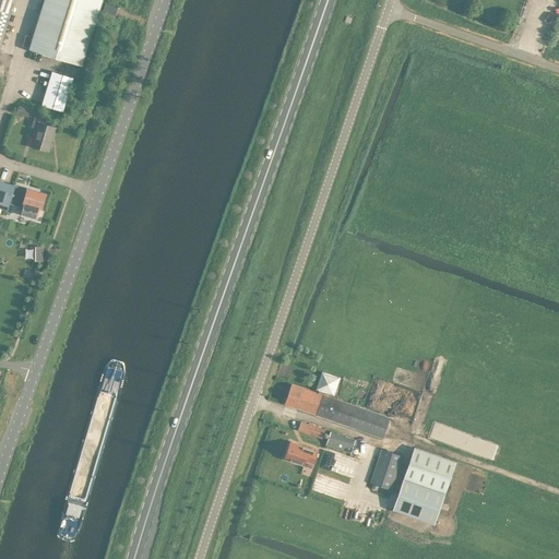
[(0,0),(0,45),(13,0),(0,0)]
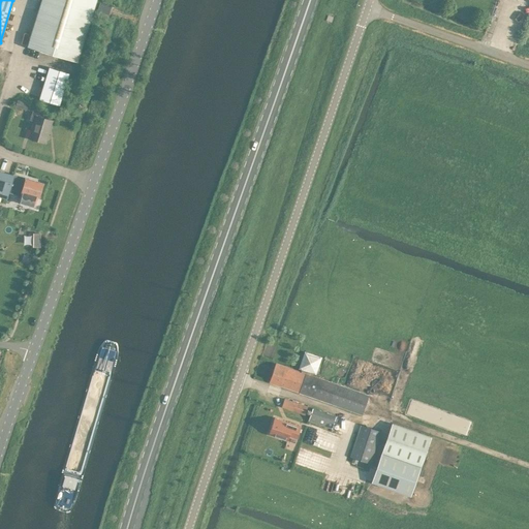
[(95,0),(41,0),(27,47),(78,62),(95,0)]
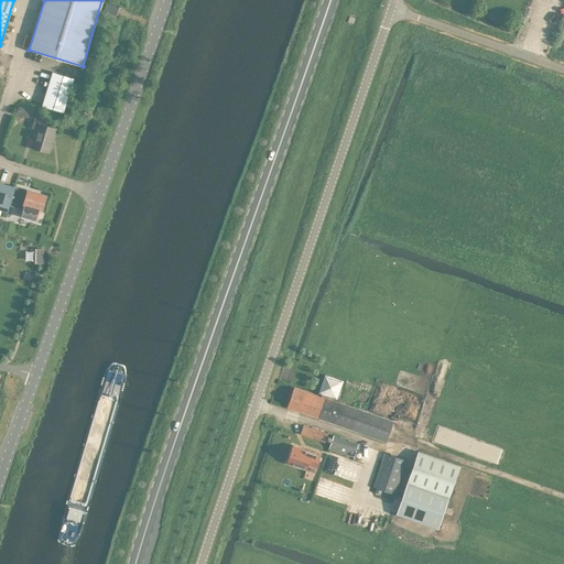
[(118,7),(107,2),(104,10),(116,14),(118,7)]
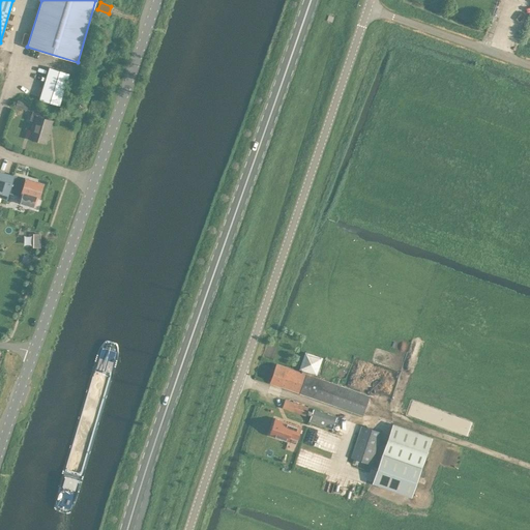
[(47,88),(42,100),(56,105),(60,92),(47,88)]
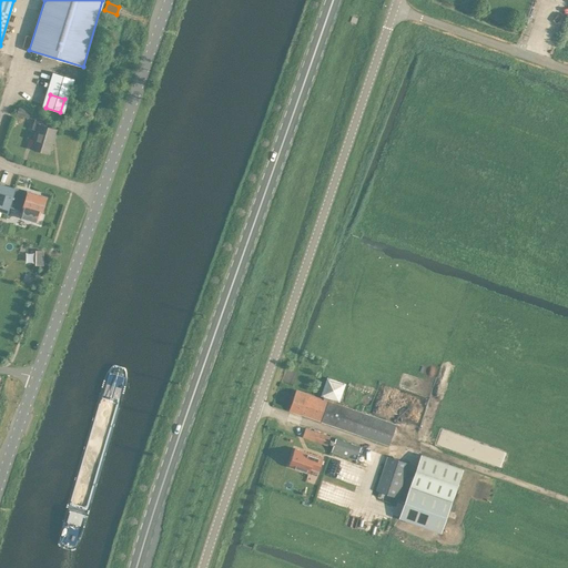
[(18,108),(16,115),(28,119),(30,111),(18,108)]
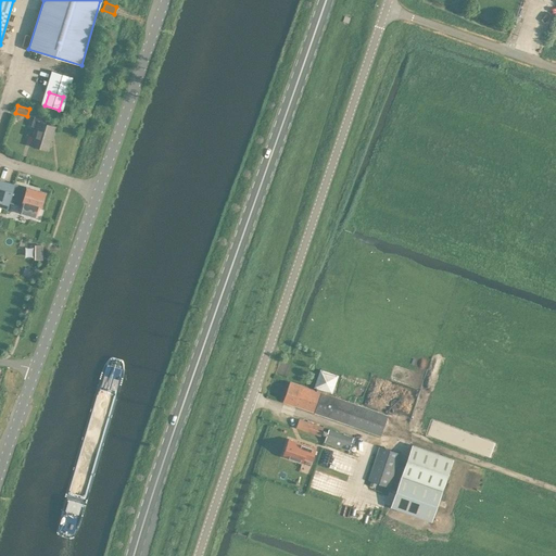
[(35,128),(30,143),(48,149),(54,126),(47,124),(48,118),(35,115),(32,127),(35,128)]
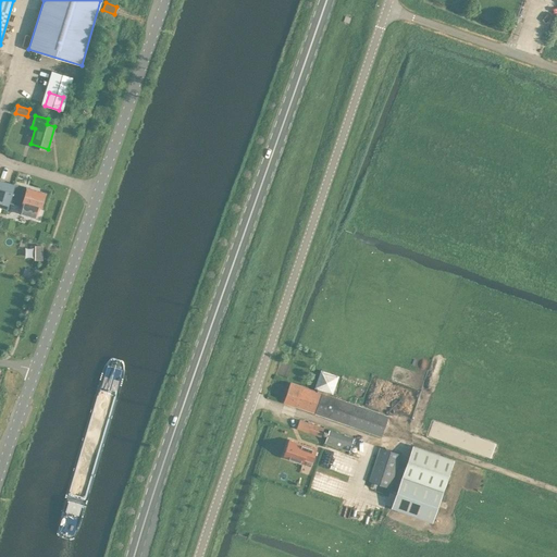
[(23,198),(20,211),(36,217),(39,206),(41,207),(45,193),(27,187),(26,189),(15,186),(16,184),(0,178),(0,206),(8,209),(12,195),(23,198)]
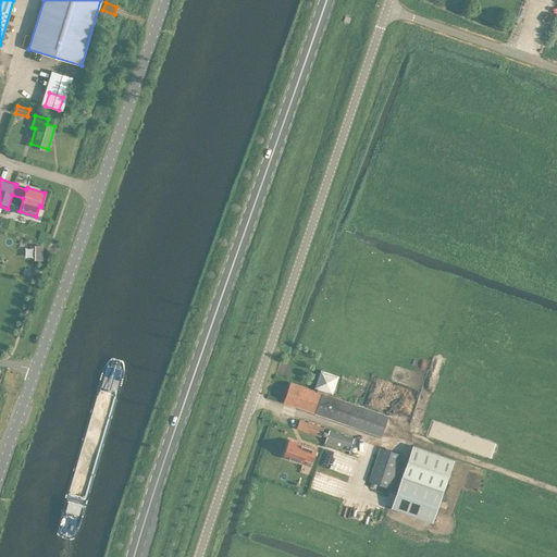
[(321,370),(316,386),(318,387),(317,391),(329,395),(330,392),(332,393),(337,376),(321,370)]
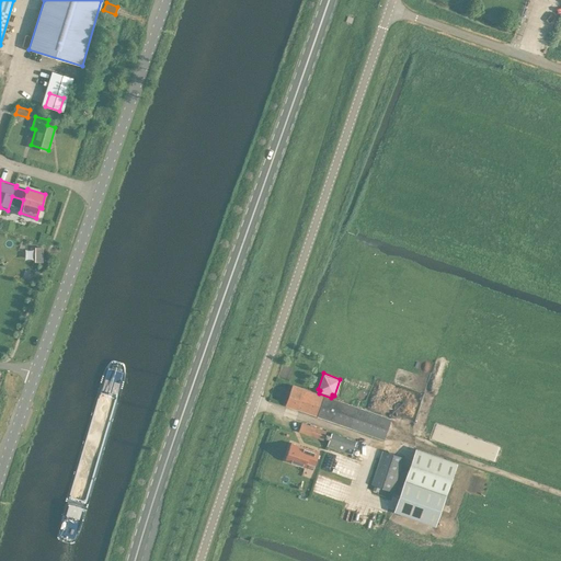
[(342,382),(340,398),(356,400),(358,385),(342,382)]
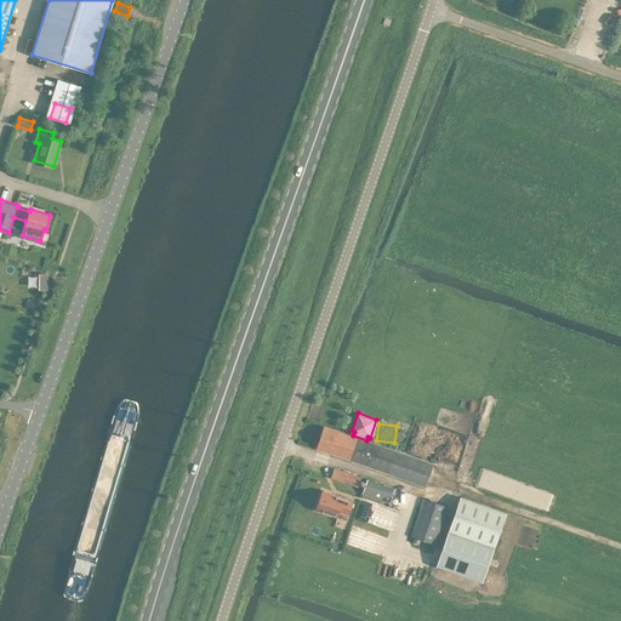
[(326,453),(351,461),(425,486),(433,463),(352,437),(352,434),(339,431),(339,429),(325,425),(315,449),(326,453)]
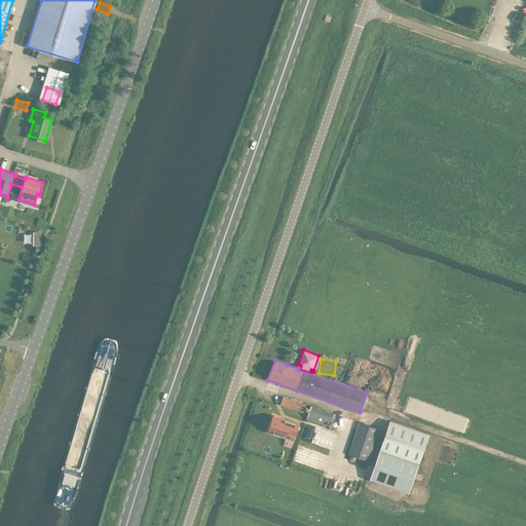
[(280,405),(304,413),(306,404),(284,396),(280,405)]
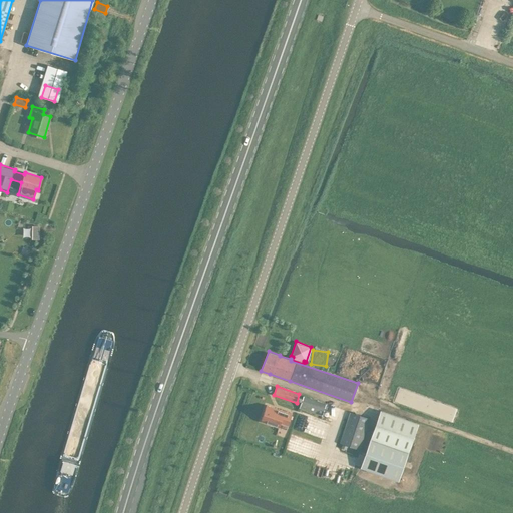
[(299,408),(323,416),(327,404),(303,395),(299,408)]
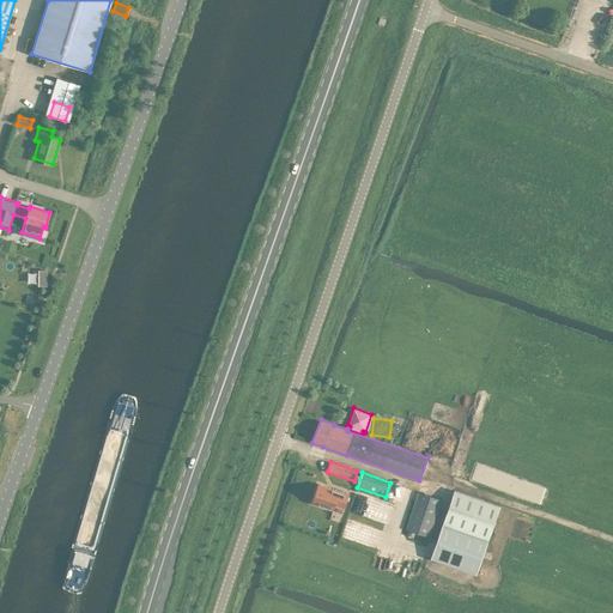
[(344,508),(349,493),(317,484),(311,503),(333,510),(334,504),(344,508)]
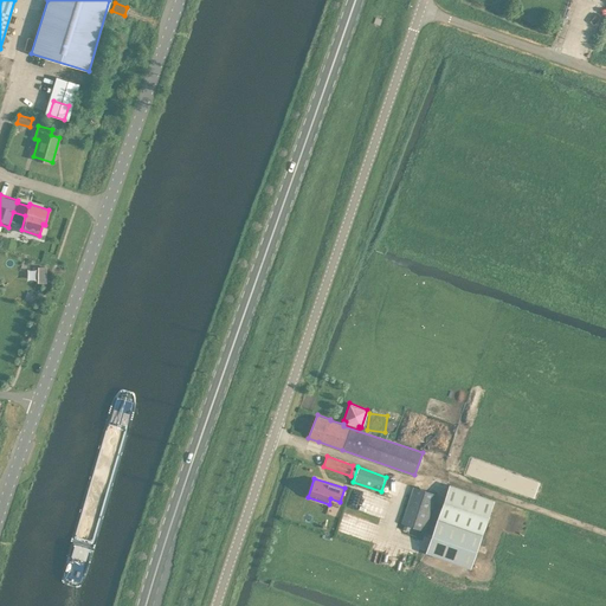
[(425,552),(419,571),(464,586),(470,567),(494,500),(449,484),(425,552)]
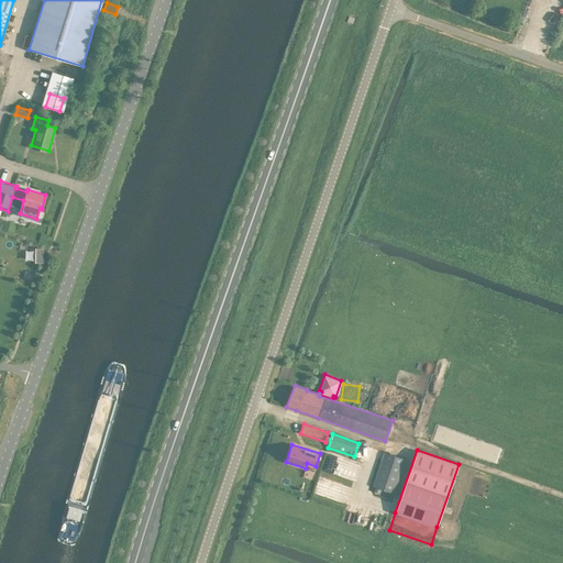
[(384,452),(373,485),(394,493),(405,459),(384,452)]
